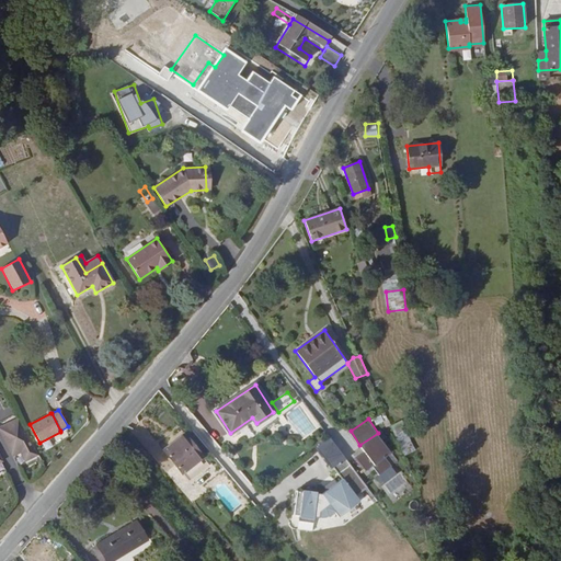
[(19,420),(0,428),(0,430),(12,454),(21,450),(26,460),(37,454),(19,420)]
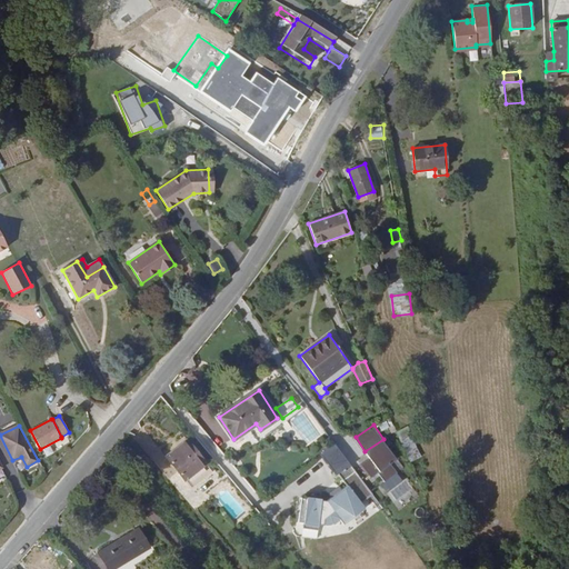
[(409,426),(397,431),(411,462),(422,457),(409,426)]
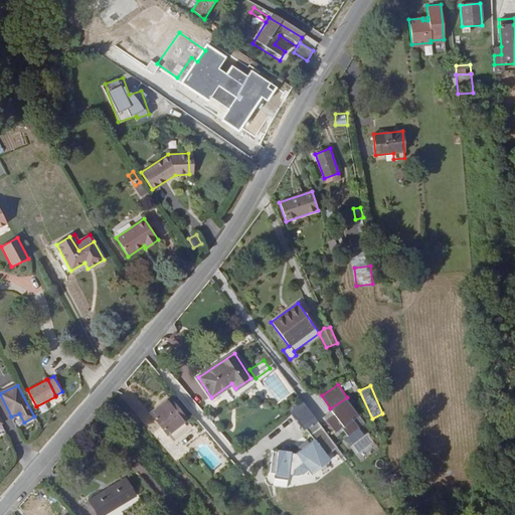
[(169,397),(149,413),(166,435),(177,424),(183,433),(192,426),(186,418),(169,397)]
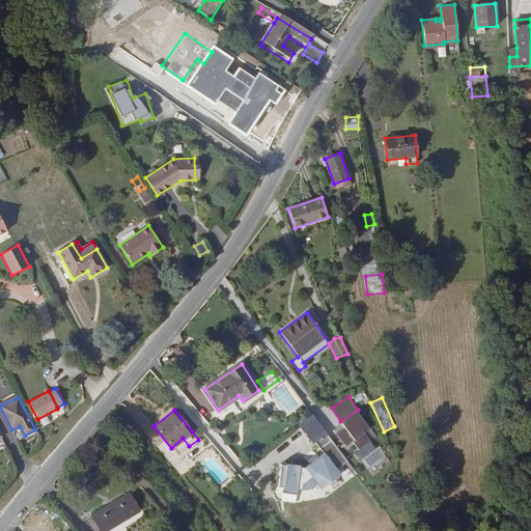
[(335,427),(346,446),(356,440),(370,465),(382,458),(366,431),(372,428),(362,411),(335,427)]
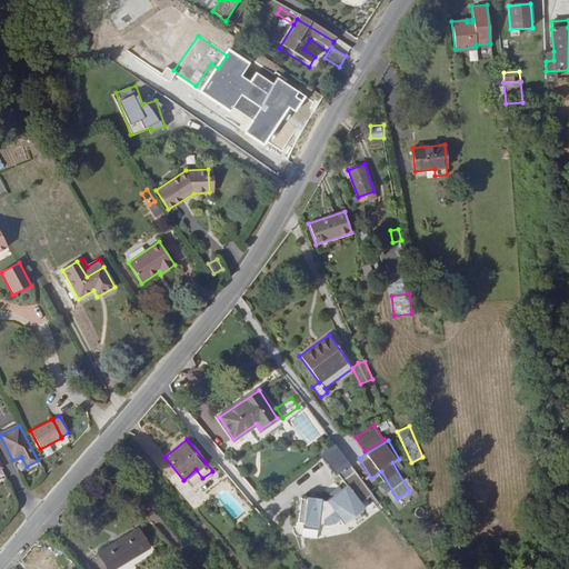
[(366,486),(333,441),(321,451),(325,455),(322,457),(331,469),(333,468),(346,485),(339,489),(338,488),(331,493),(332,495),(326,499),(320,499),(320,497),(306,496),(306,497),(301,496),(298,520),(302,521),(302,522),(317,525),(317,522),(322,523),(325,515),(331,509),(336,515),(358,499),(355,493),(366,486)]
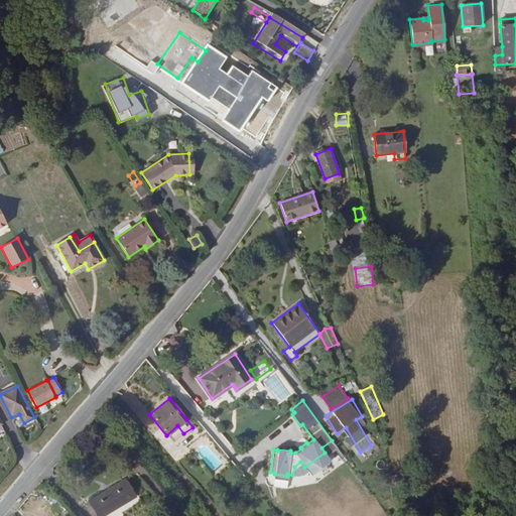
[(177,425),(166,435),(172,442),(183,433),(177,425)]
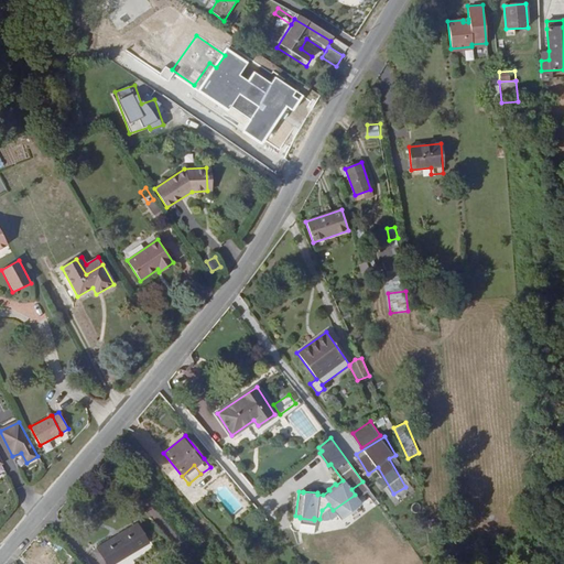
[(370,490),(360,497),(369,509),(379,501),(370,490)]
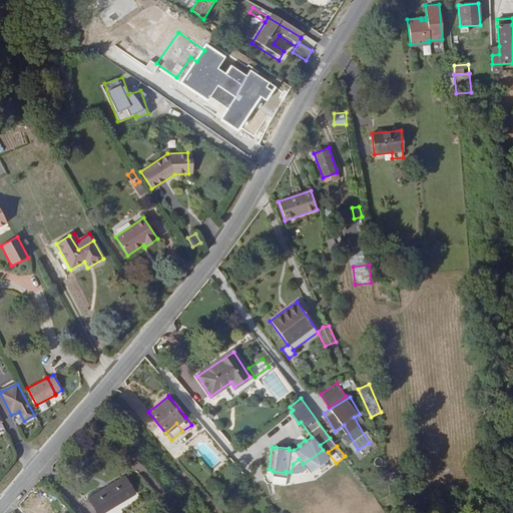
[(285,484),(284,476),(275,477),(276,485),(285,484)]
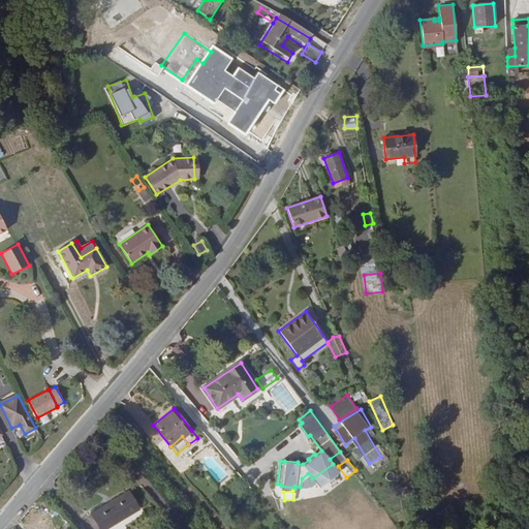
[(138,509),(128,492),(91,512),(100,528),(123,528),(119,521),(138,509)]
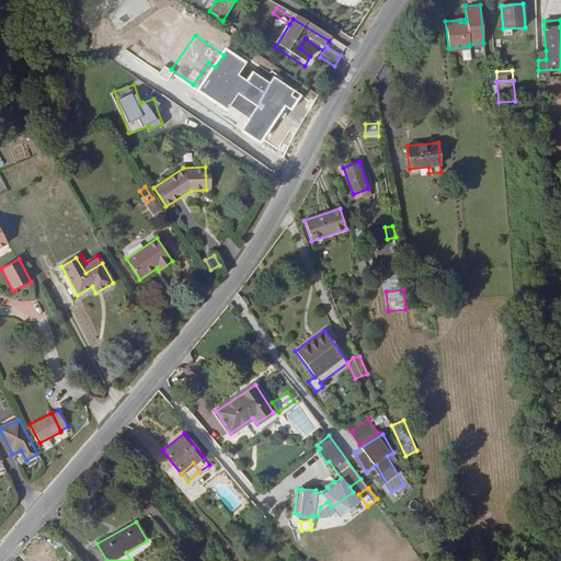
[(106,560),(96,544),(91,547),(99,560),(106,560)]
